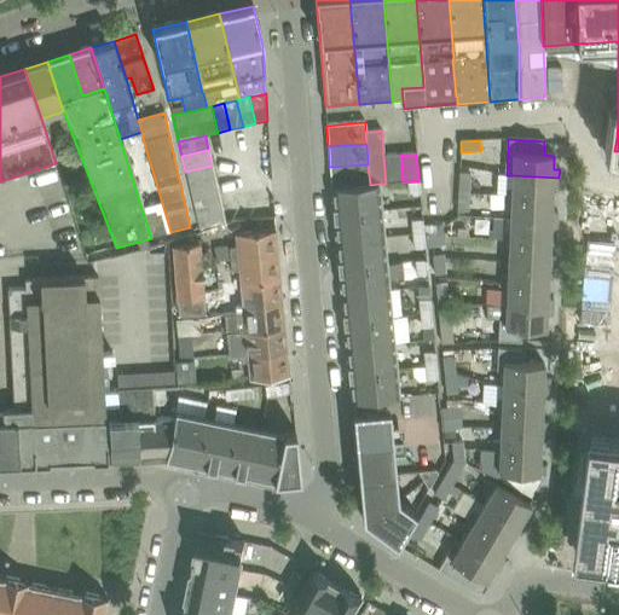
[(403,183),(400,155),(383,156),(386,184),(403,183)]
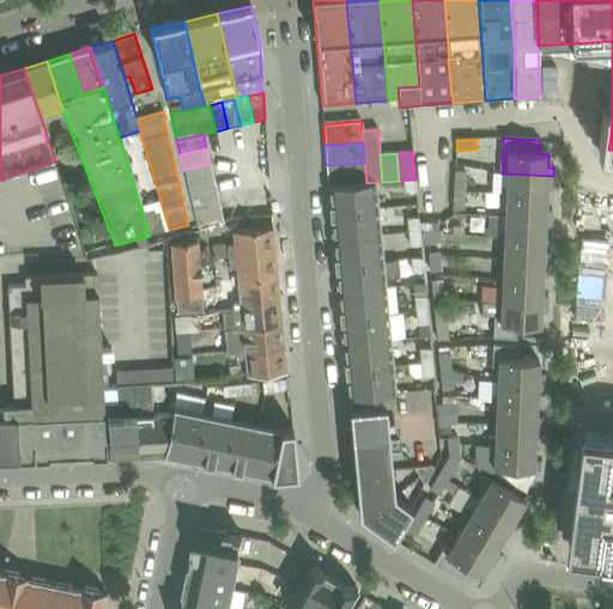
[(366,183),(364,163),(326,165),(328,186),(366,183)]
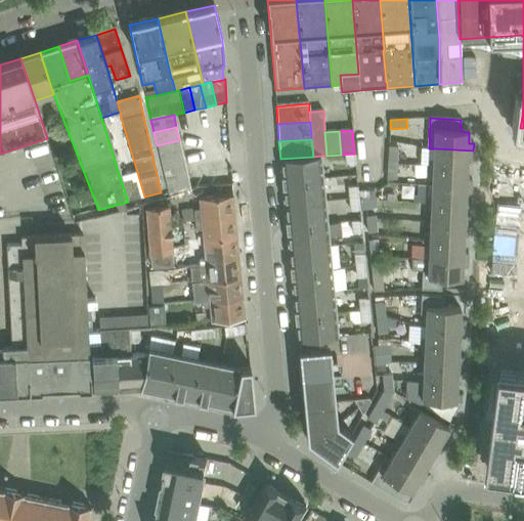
[(182,153),(179,140),(157,145),(160,158),(182,153)]
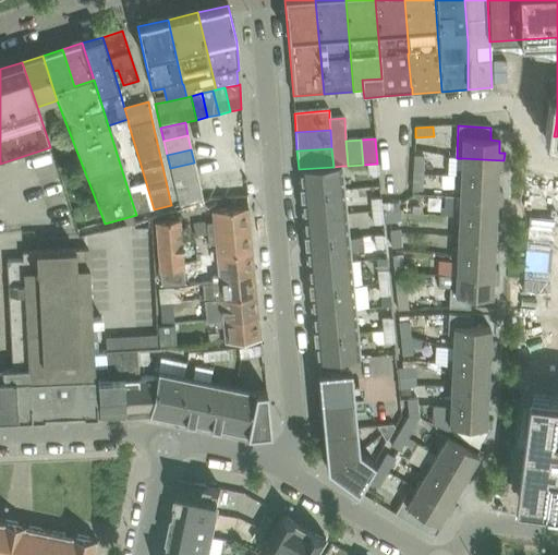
[(424,157),(414,157),(413,176),(423,176),(424,157)]
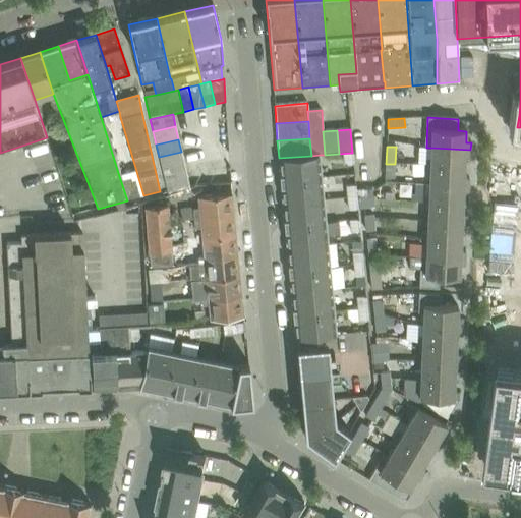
[(465,157),(470,158),(470,150),(431,148),(431,160),(424,159),(424,166),(431,166),(464,168),(465,157)]
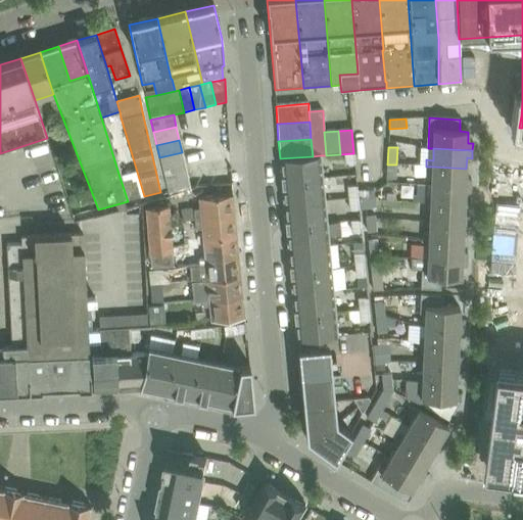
[(184,164),(182,152),(159,157),(161,170),(184,164)]
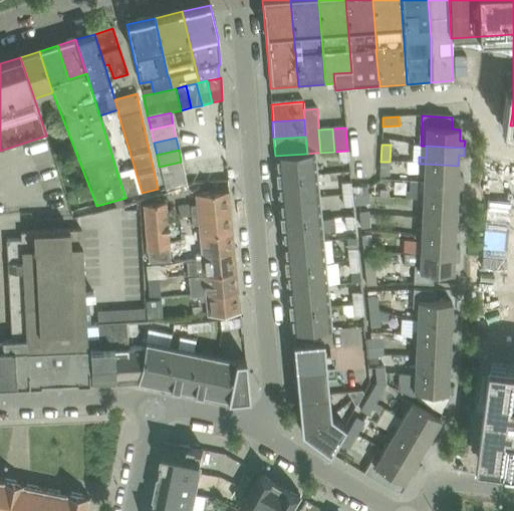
[(348,151),(339,152),(340,164),(348,163),(348,151)]
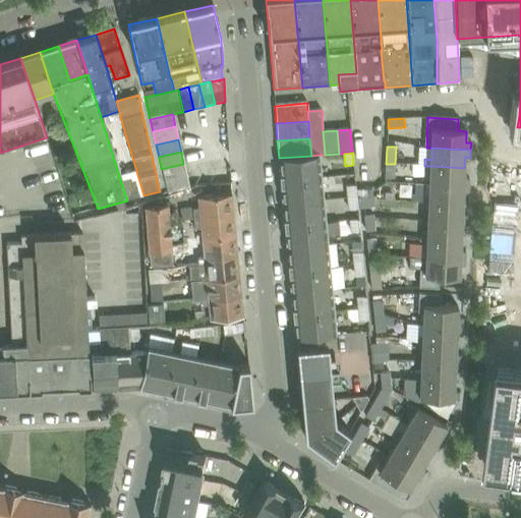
[(311,156),(279,158),(281,182),(322,178),(320,155),(311,156)]
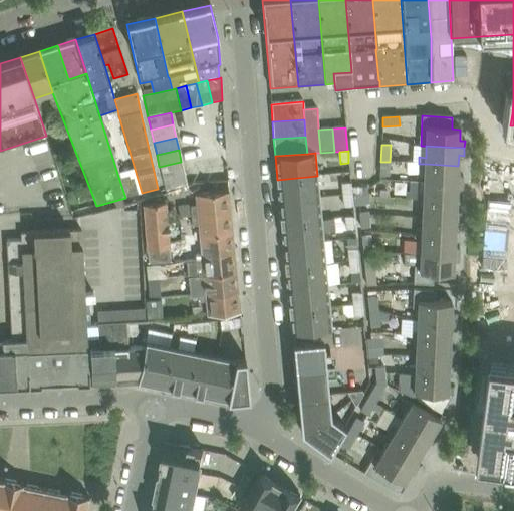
[(184,175),(181,162),(159,167),(162,180),(184,175)]
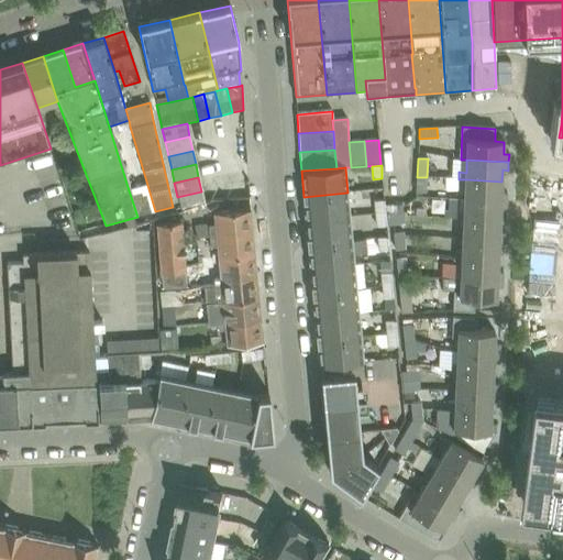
[(426,194),(427,177),(417,177),(416,193),(426,194)]
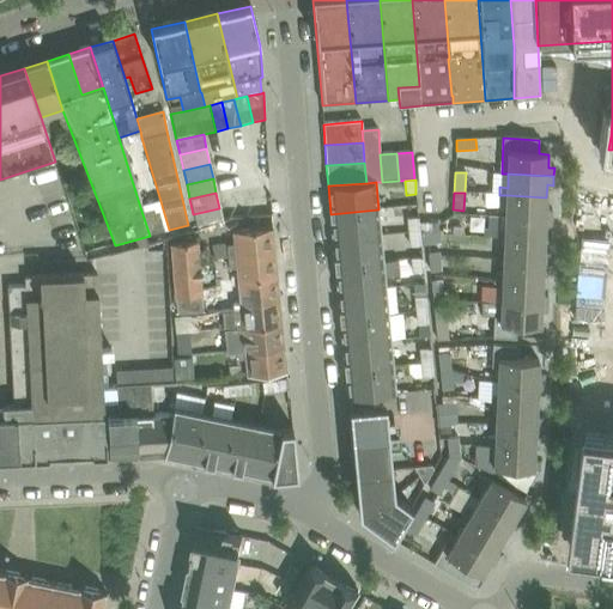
[(546,211),(546,198),(508,195),(499,195),(499,203),(507,203),(507,217),(552,219),(552,211),(546,211)]
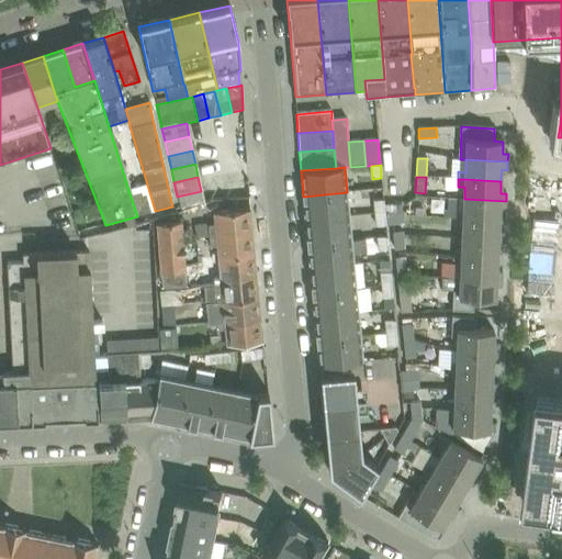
[(155,211),(147,185),(128,190),(137,216),(155,211)]
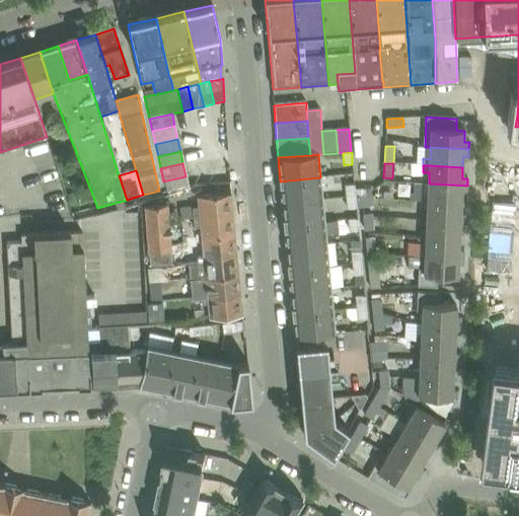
[(189,189),(186,176),(163,181),(166,194),(189,189)]
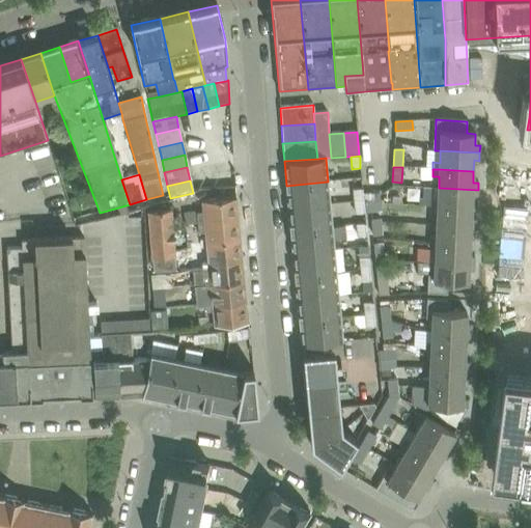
[(286,186),(288,209),(330,204),(328,182),(286,186)]
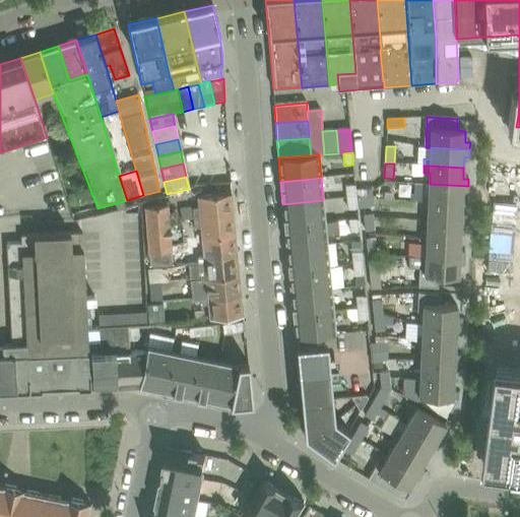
[(462,193),(467,194),(468,186),(430,184),(429,196),(424,196),(423,202),(462,204),(462,193)]
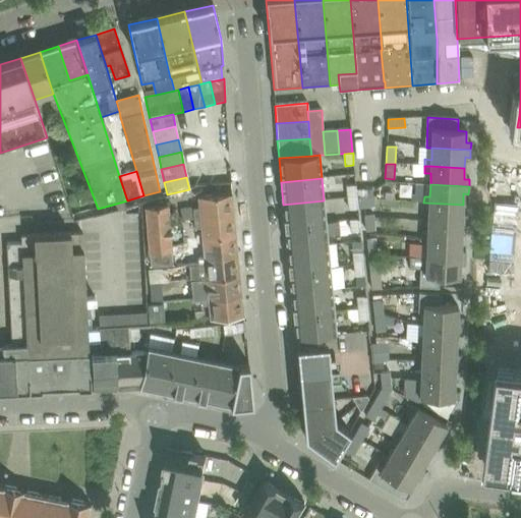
[(347,186),(348,198),(357,197),(355,185),(347,186)]
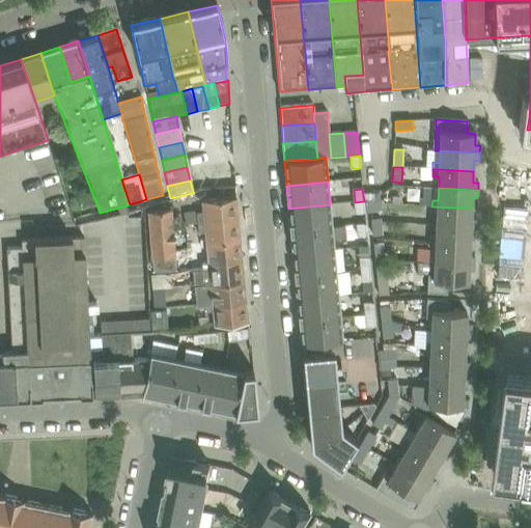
[(381,202),(380,194),(380,193),(364,194),(364,203),(381,202)]
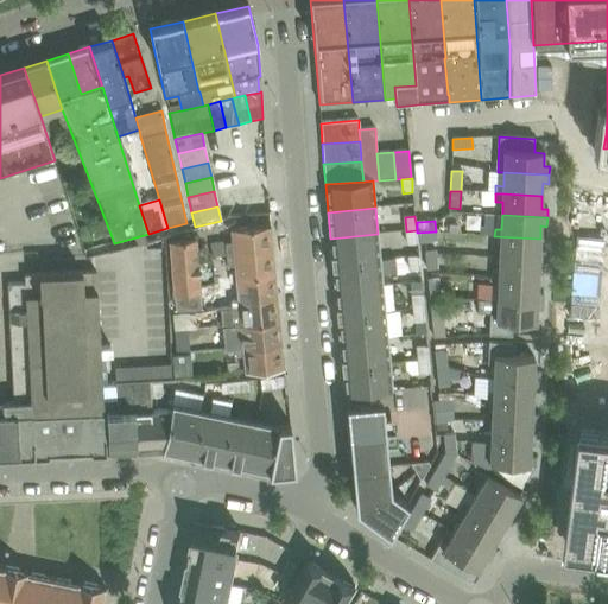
[(273,250),(271,227),(230,231),(232,243),(211,246),(214,258),(227,256),(227,255),(273,250)]
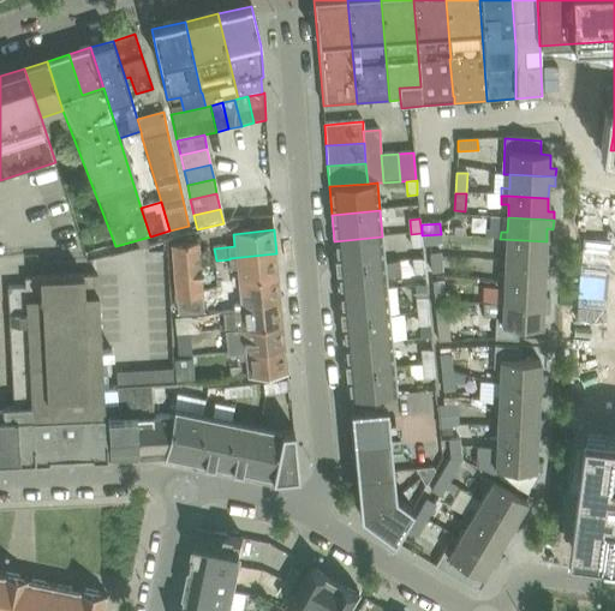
[(422,233),(411,234),(412,249),(423,247),(422,233)]
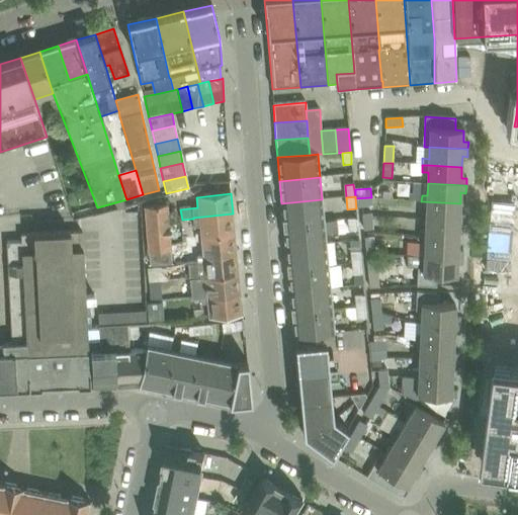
[(372,206),(371,197),(355,198),(356,208),(372,206)]
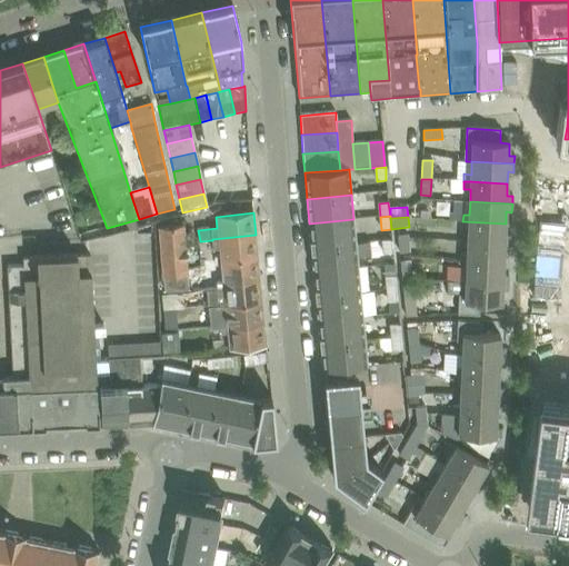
[(309,224),(311,248),(356,244),(353,219),(309,224)]
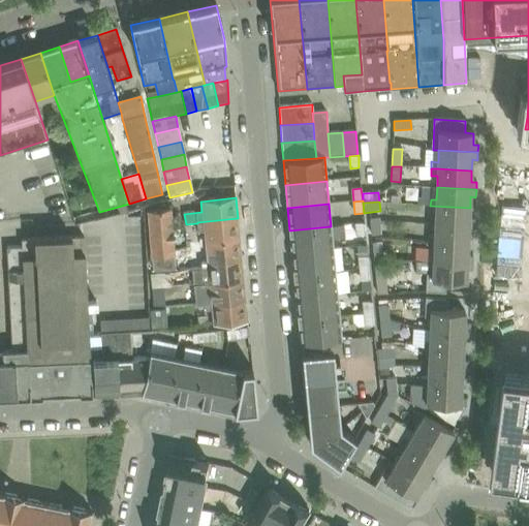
[(469,219),(470,208),(430,206),(430,213),(435,214),(434,225),(474,226),(474,219),(469,219)]
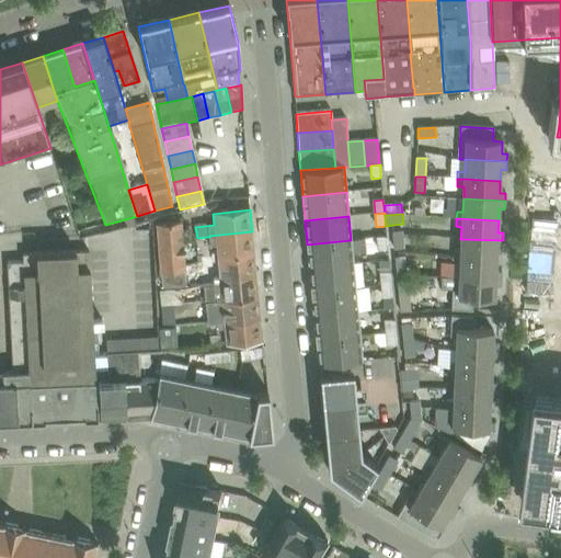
[(184,271),(180,223),(158,224),(161,273),(184,271)]
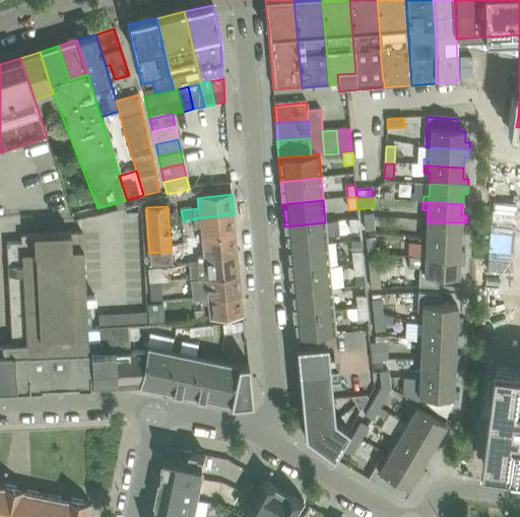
[(236,236),(234,214),(194,218),(194,219),(194,224),(195,230),(200,229),(201,235),(201,239),(236,236)]
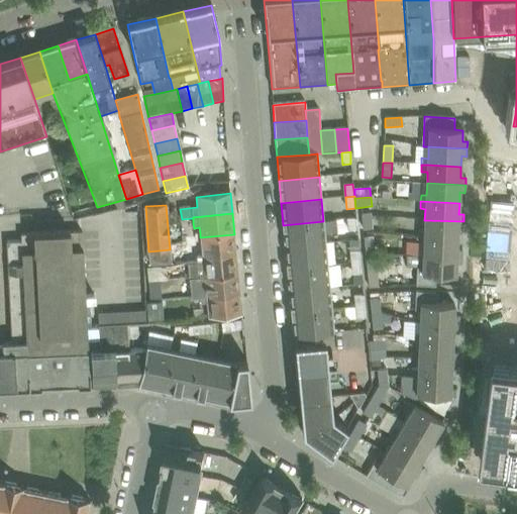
[(363,214),(364,230),(373,229),(371,213),(363,214)]
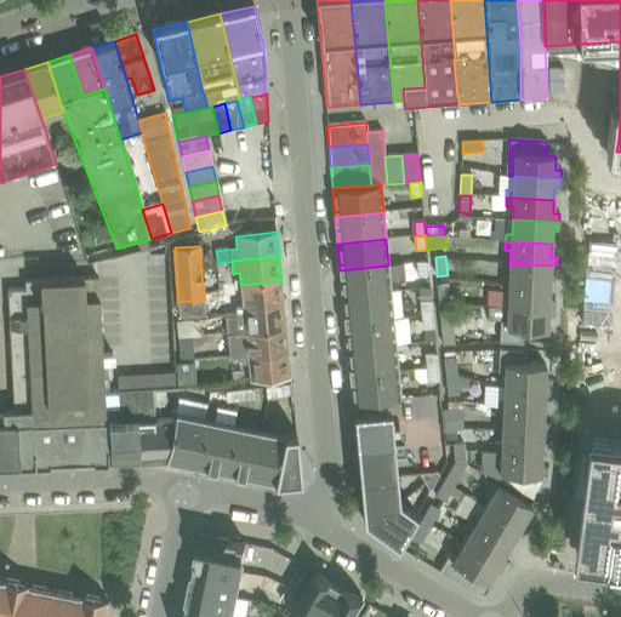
[(417,263),(419,278),(429,276),(428,262),(417,263)]
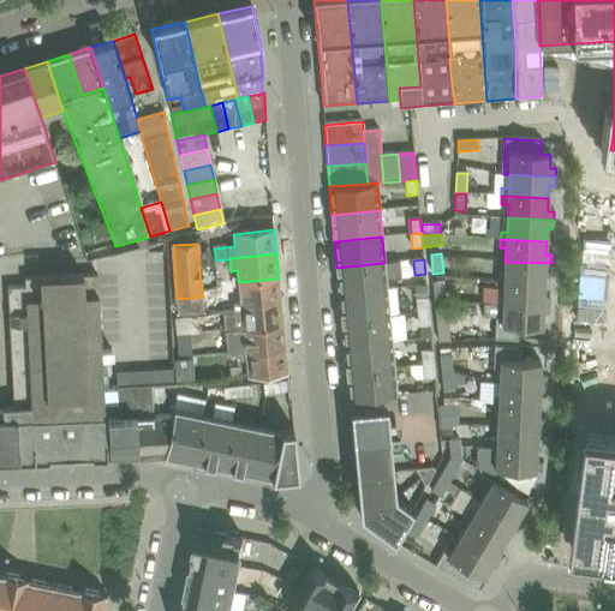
[(544,271),(551,271),(551,263),(505,262),(505,276),(497,275),(497,282),(544,285),(544,271)]
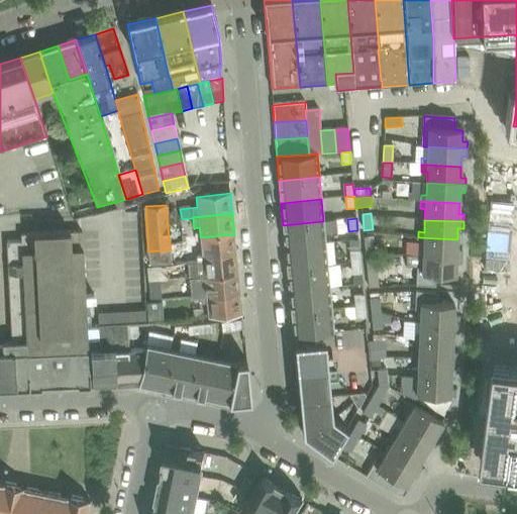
[(323,221),(283,225),(285,247),(325,243),(323,221)]
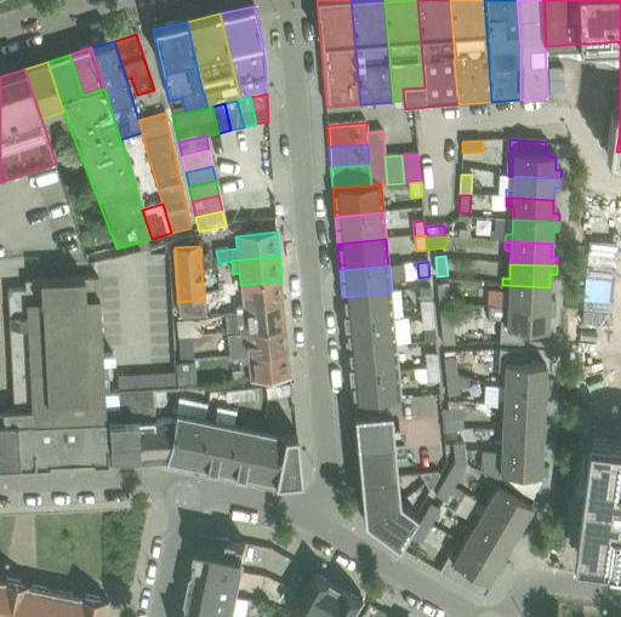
[(108,463),(104,388),(112,387),(110,378),(103,378),(103,370),(110,370),(109,355),(102,356),(98,279),(26,283),(26,290),(9,291),(15,410),(3,411),(3,412),(0,412),(0,468),(50,466),(50,463),(92,462),(92,464),(108,463)]
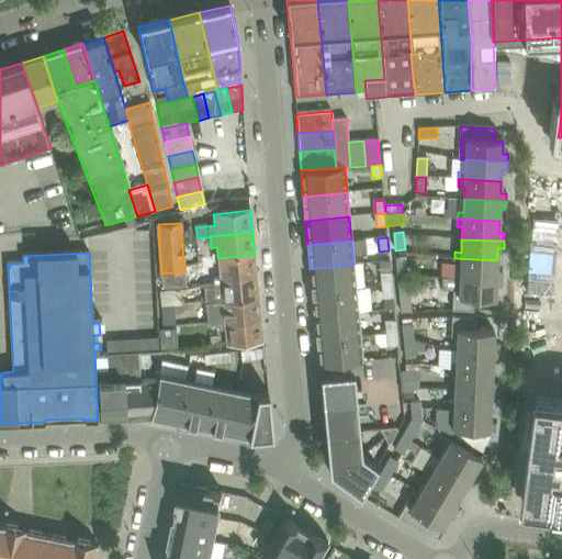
[(204,271),(202,271),(204,288),(214,287),(214,281),(257,277),(255,255),(217,258),(217,259),(203,260),(204,271)]
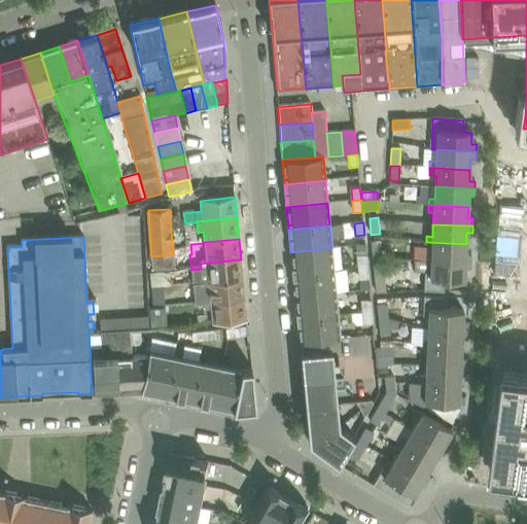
[(372,243),(373,260),(383,259),(381,242),(372,243)]
